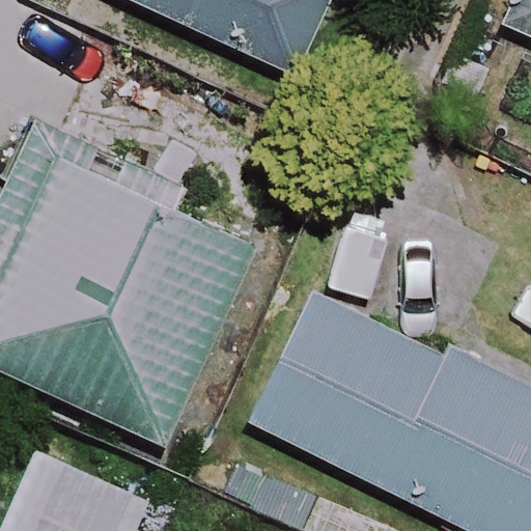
[(131,0),(295,75),(329,0),(131,0)]
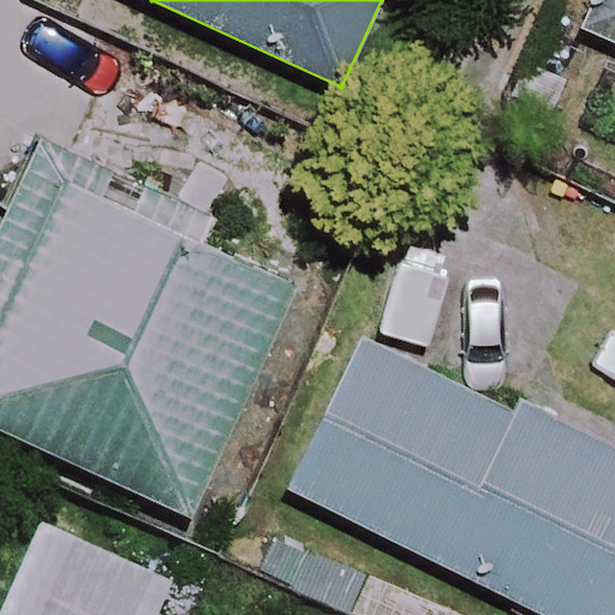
[(614,0),(603,0),(590,30),(614,41),(614,0)]
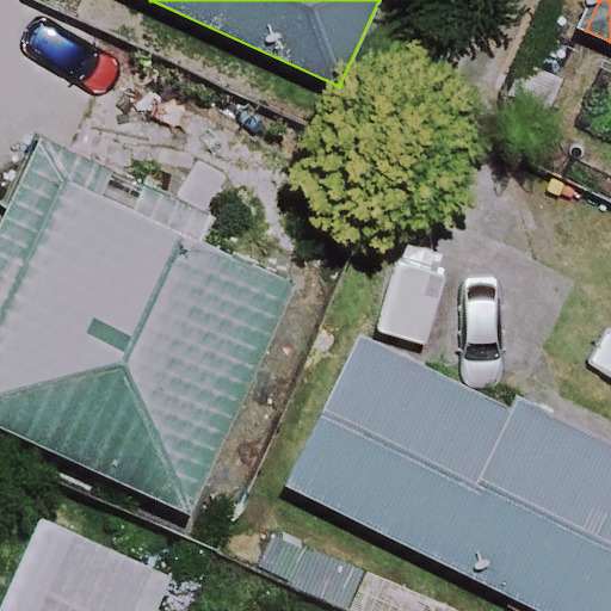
[(177,209),(50,149),(0,257),(0,417),(184,504),(296,265),(177,209)]
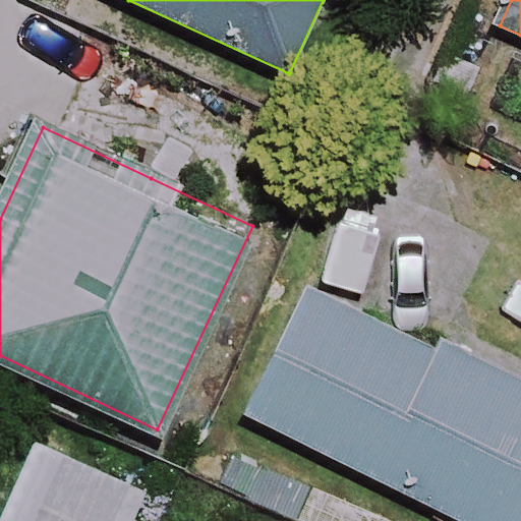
[(446,346),(309,285),(248,420),(473,520),(520,520),(520,364),(452,334),(446,346)]
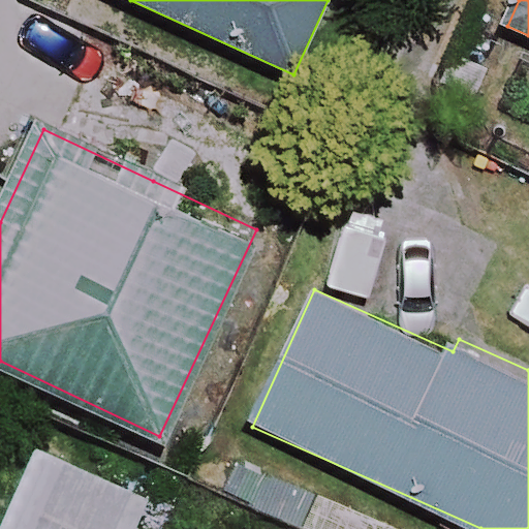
[(134,528),(150,495),(36,445),(0,527),(0,528),(134,528)]
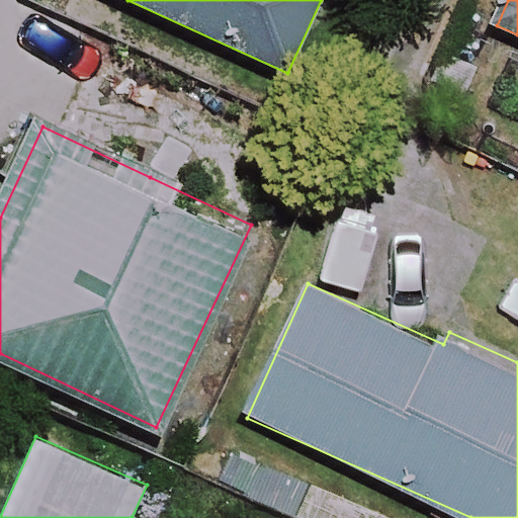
All buildings are outlined.
